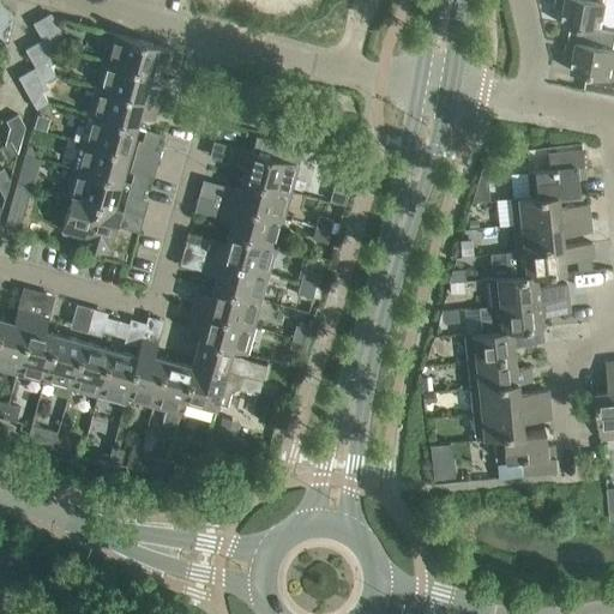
[(603,0),(558,0),(557,7),(565,8),(563,24),(572,25),(600,30),(605,1),(603,1),(603,0)]
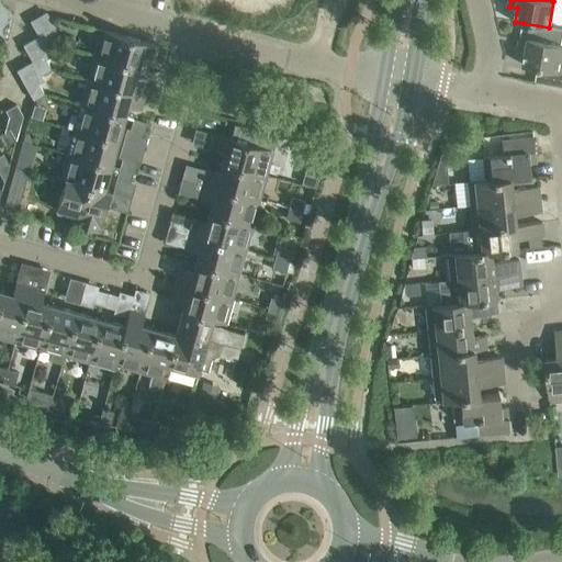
[(14,15),(0,1),(0,33),(7,41),(14,15)]
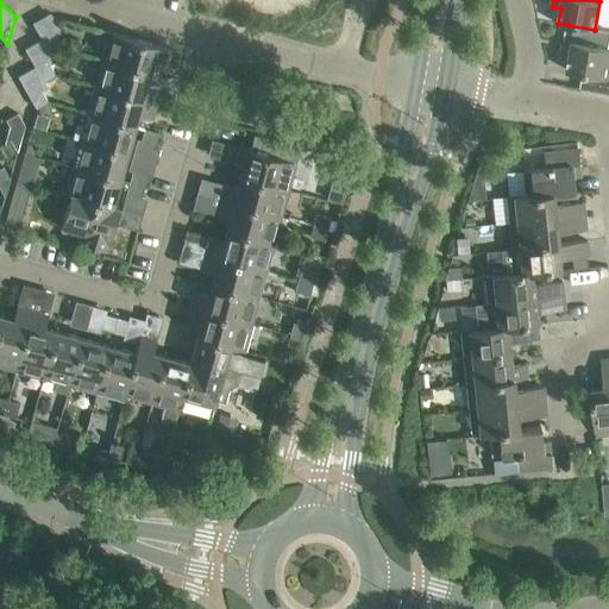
[(32,23),(42,39),(51,55),(60,37),(46,14),(32,23)]
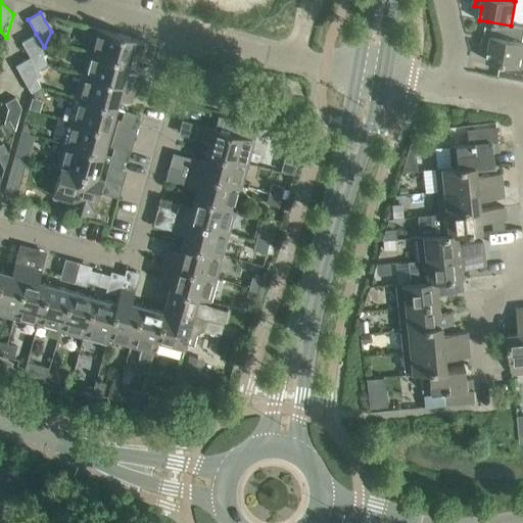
[(522,38),(522,28),(511,26),(487,21),(483,46),(489,48),(487,60),(501,63),(498,76),(522,80),(522,41),(522,38)]
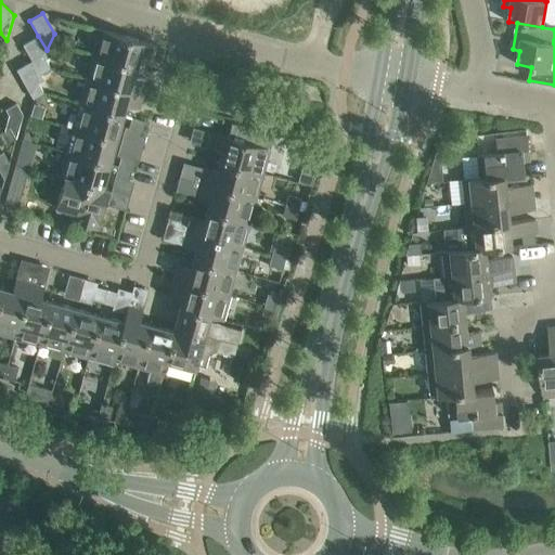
[(152,60),(156,44),(100,29),(93,54),(137,66),(139,56),(152,60)]
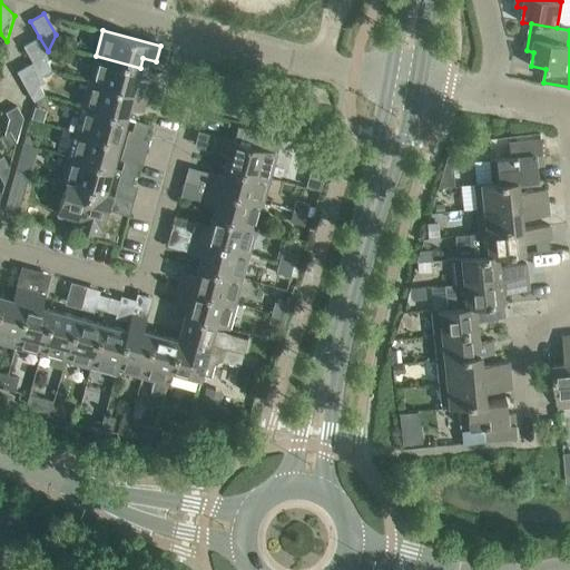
[(51,58),(48,51),(39,37),(23,46),(36,68),(51,58)]
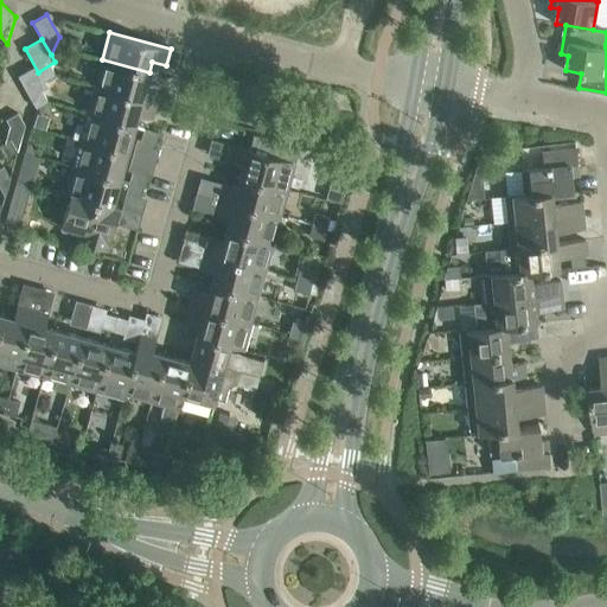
[(146,83),(149,72),(102,59),(94,87),(155,103),(160,88),(146,83)]
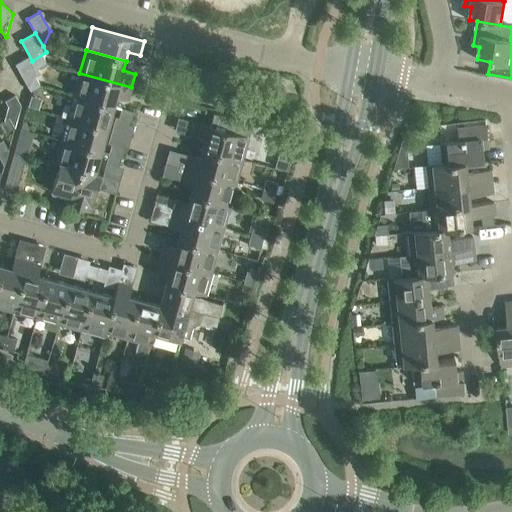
[(36,69),(22,77),(31,91),(41,86),(35,76),(39,73),(36,69)]
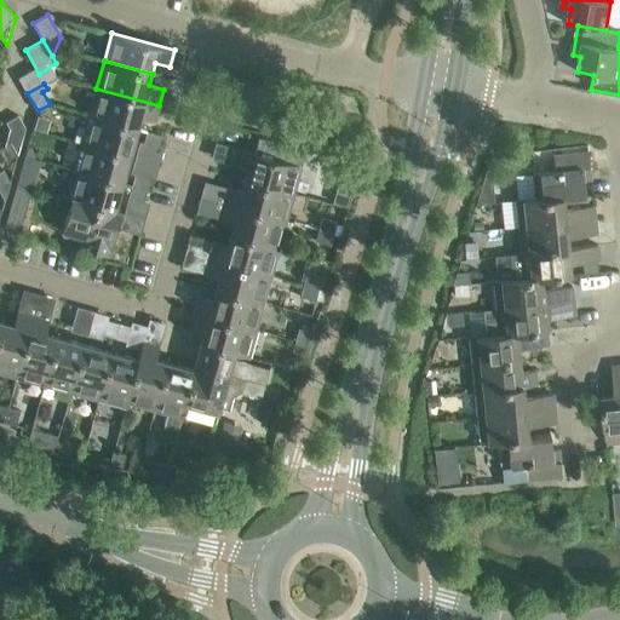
[(155,121),(159,105),(96,89),(89,115),(137,128),(141,118),(155,121)]
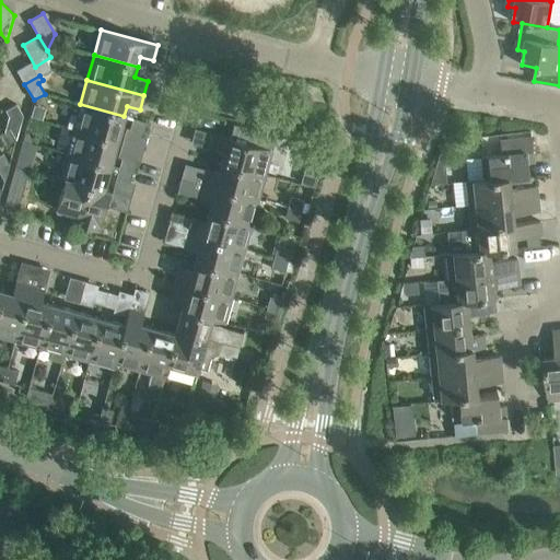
[(16,104),(6,111),(12,121),(23,115),(16,104)]
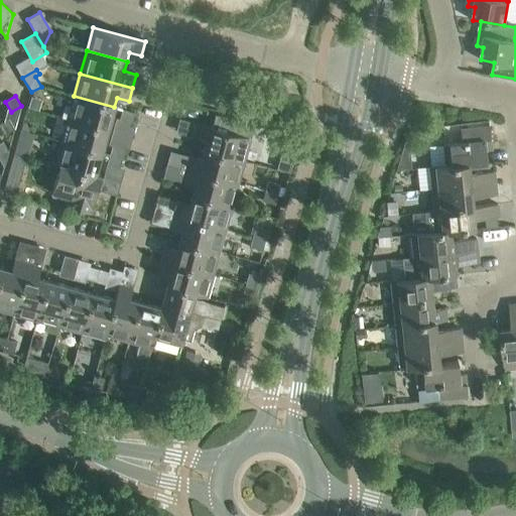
[(108,129),(114,107),(74,96),(68,119),(108,129)]
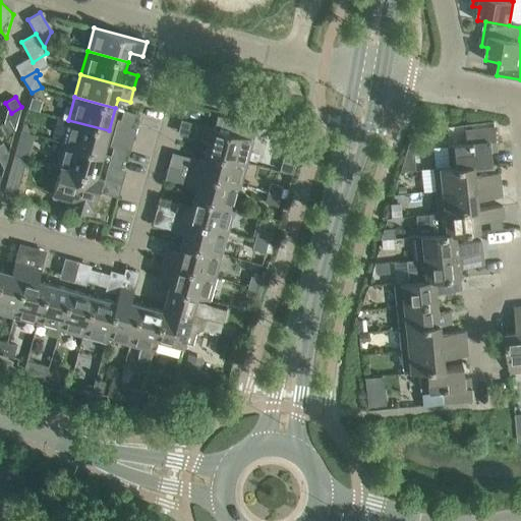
[(120,120),(133,124),(136,114),(123,110),(120,120)]
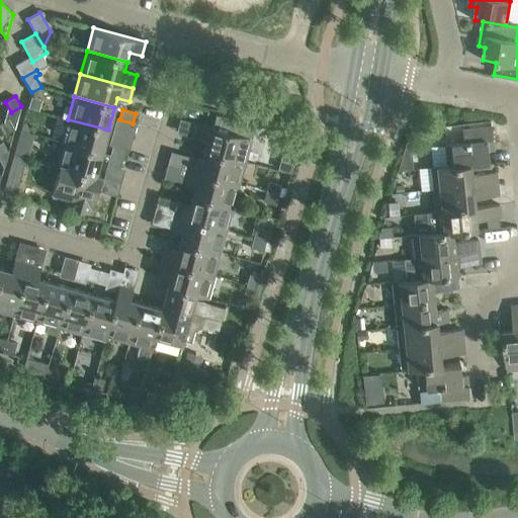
[(246,162),(256,125),(216,114),(216,115),(217,115),(213,127),(199,123),(196,138),(207,141),(205,151),(246,162)]
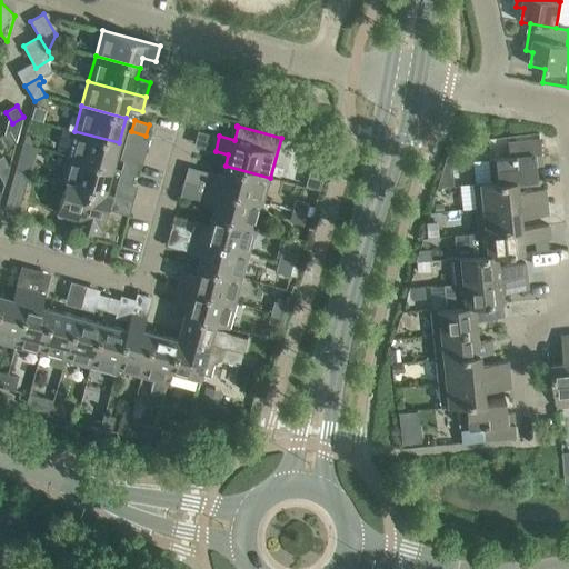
[(10,131),(0,136),(0,139),(5,148),(16,142),(10,131)]
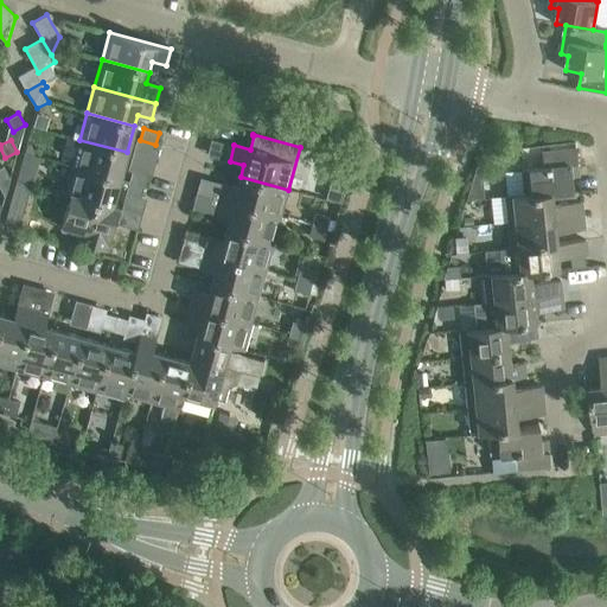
[(120,179),(127,152),(80,140),(72,166),(120,179)]
